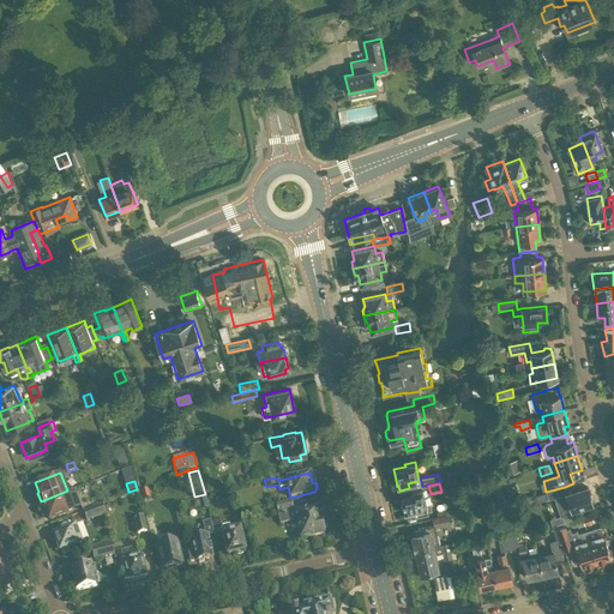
[(411,493),(401,495),(407,518),(428,513),(422,487),(411,489),(411,493)]
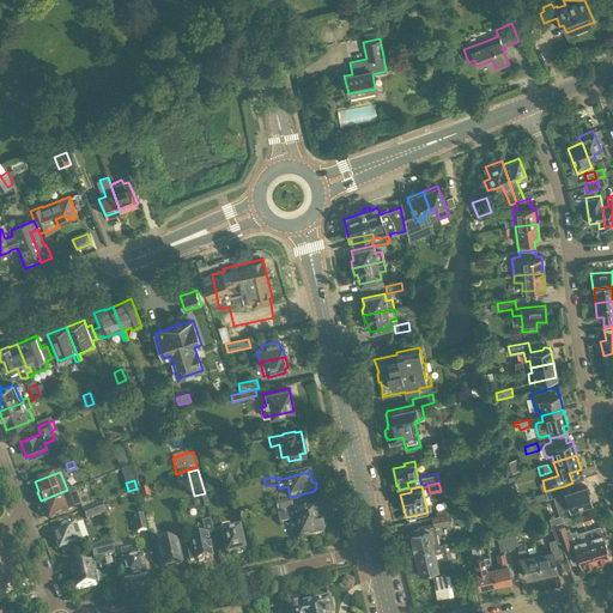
[(564,486),(545,491),(538,495),(533,496),(535,502),(539,501),(547,498),(547,499),(553,497),(559,516),(572,511),(571,509),(592,503),(586,486),(566,492),(564,486)]
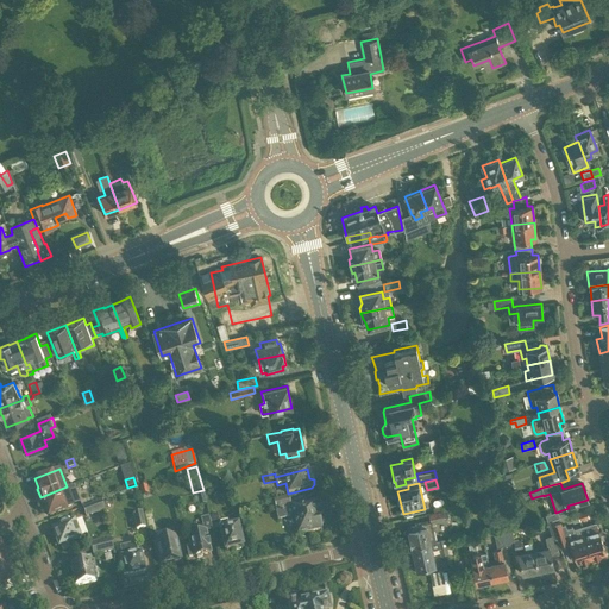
[(67,487),(41,497),(43,504),(44,504),(49,514),(80,503),(75,489),(69,491),(67,487)]
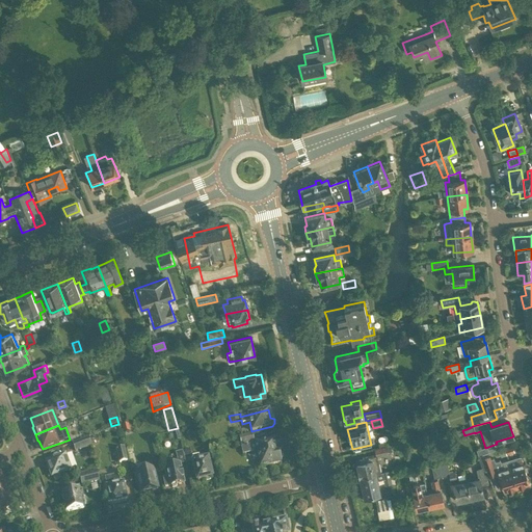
[(122,427),(124,433),(130,432),(129,425),(122,427)]
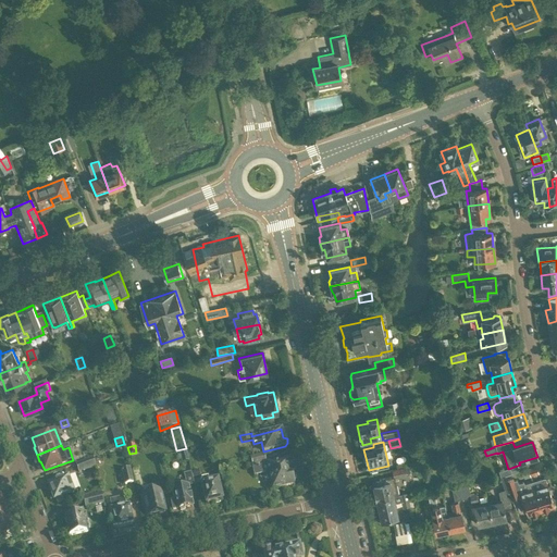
[(175,457),(181,456),(182,463),(189,461),(186,450),(174,455),(175,457)]
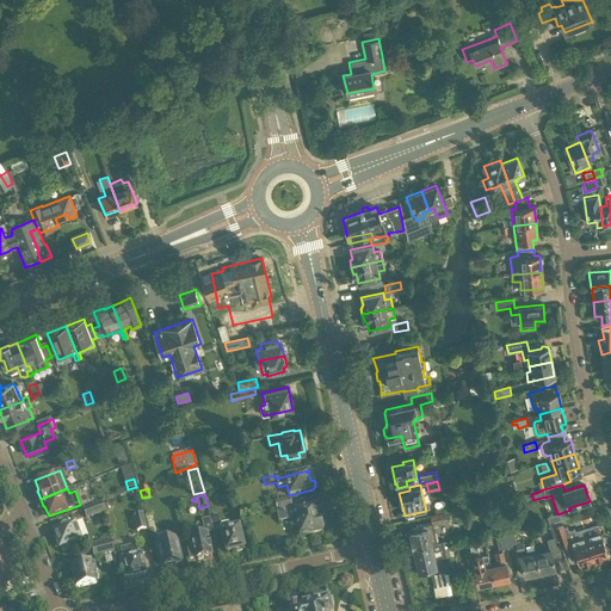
[(275,500),(277,513),(278,522),(294,518),(298,537),(322,532),(321,529),(325,525),(323,522),(320,519),(316,504),(292,508),(290,498),(275,500)]
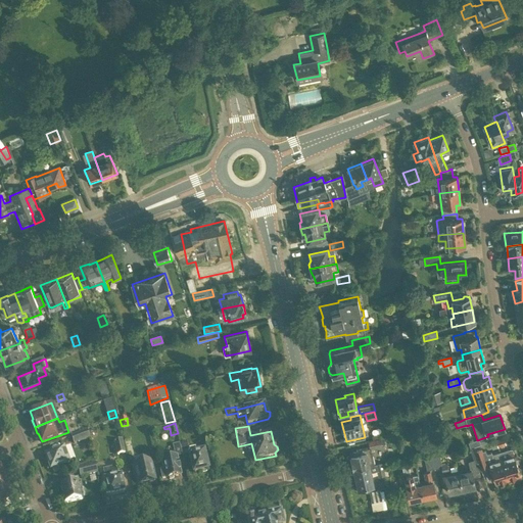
[(69,436),(73,444),(90,438),(87,430),(69,436)]
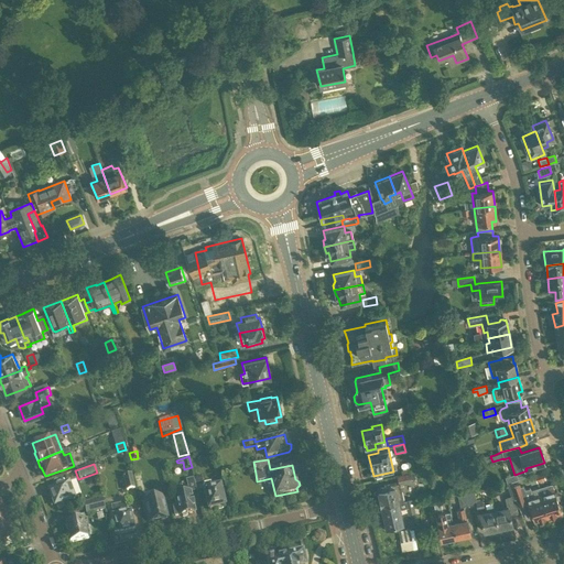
[(381,506),(403,501),(401,488),(404,487),(403,485),(412,483),(412,479),(415,478),(414,472),(397,476),(398,483),(377,487),(381,506)]
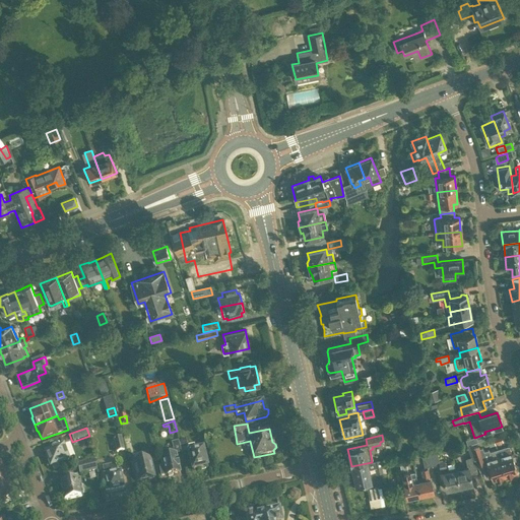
[(499,436),(493,438),(495,445),(501,443),(499,436)]
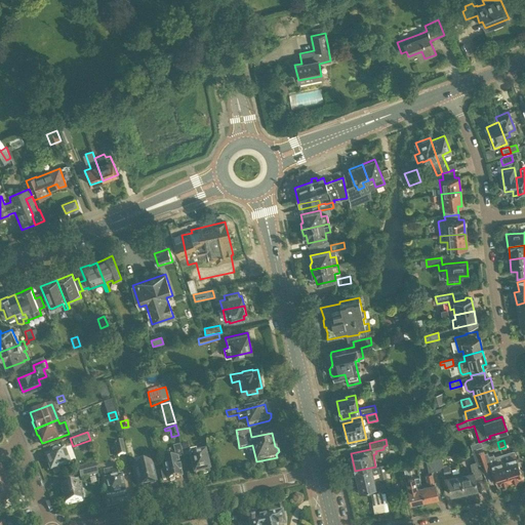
[(117,457),(123,456),(126,455),(123,442),(114,444),(117,457)]
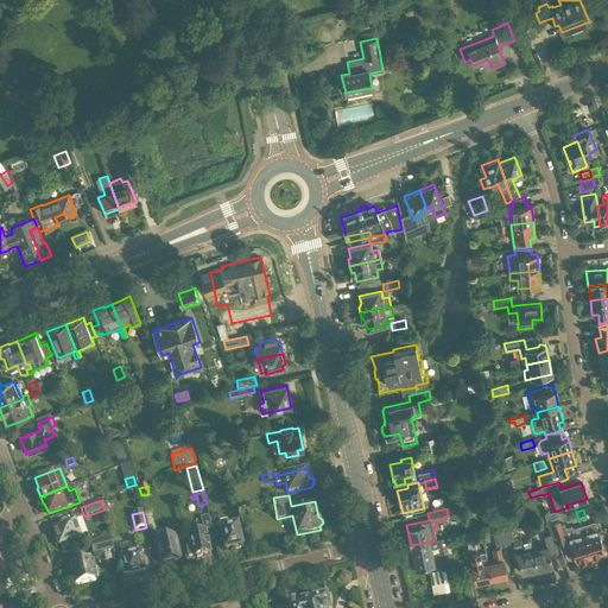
[(213,530),(220,529),(225,550),(242,546),(238,524),(227,526),(226,520),(220,521),(217,514),(209,515),(213,530)]
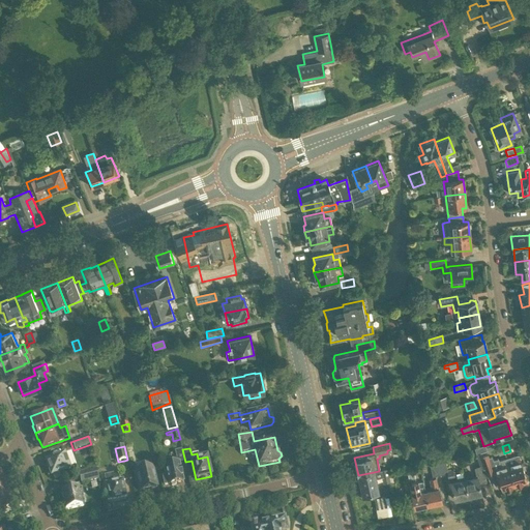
[(62,471),(69,468),(64,452),(46,460),(51,475),(53,474),(54,479),(63,475),(62,471)]
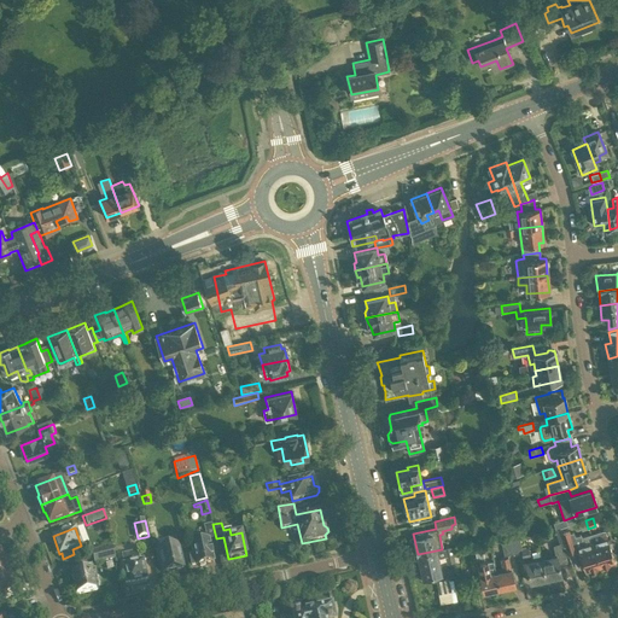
[(555,555),(541,558),(546,578),(561,576),(559,564),(567,561),(565,558),(569,557),(561,534),(560,529),(555,531),(558,544),(553,546),(555,555)]
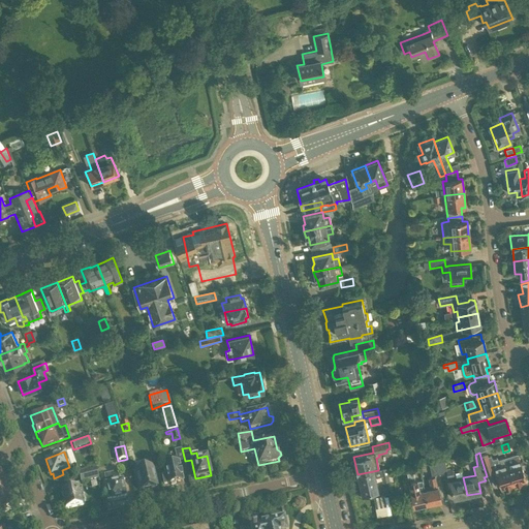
[(487,455),(480,457),(487,476),(494,474),(493,473),(495,472),(500,489),(514,485),(505,459),(498,461),(497,459),(492,460),(491,457),(488,457),(487,455)]
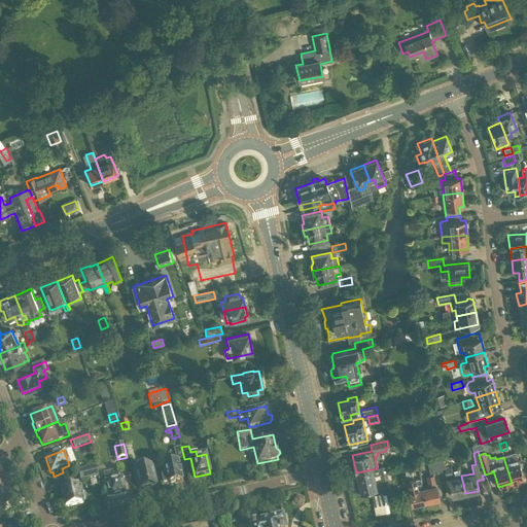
[(516,453),(503,457),(512,483),(524,479),(516,453)]
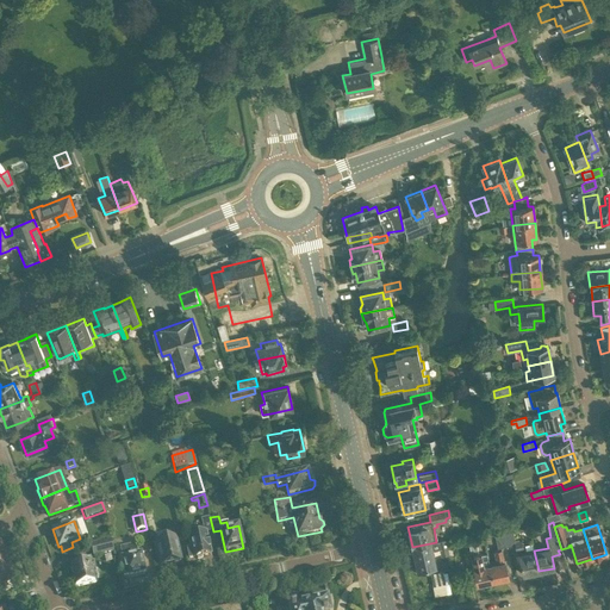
[(204,533),(203,528),(194,529),(195,535),(190,536),(192,547),(187,548),(190,558),(194,556),(194,558),(210,554),(205,533),(204,533)]
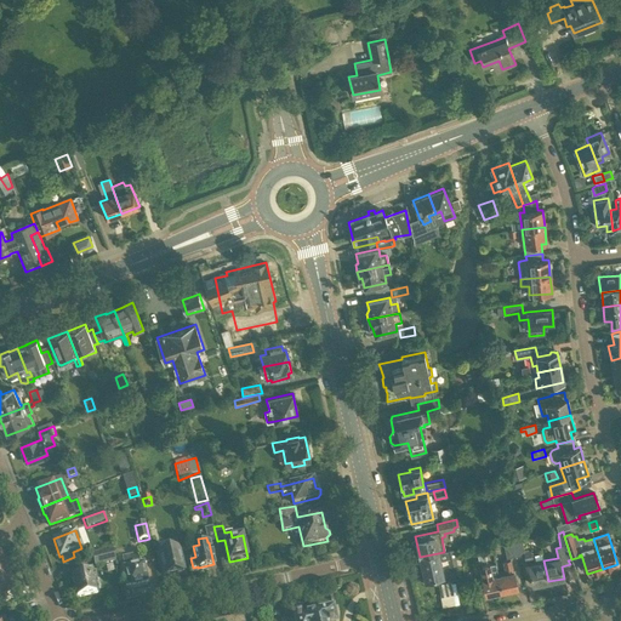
[(523,541),(514,542),(518,557),(524,556),(525,562),(534,559),(531,551),(525,552),(523,541)]
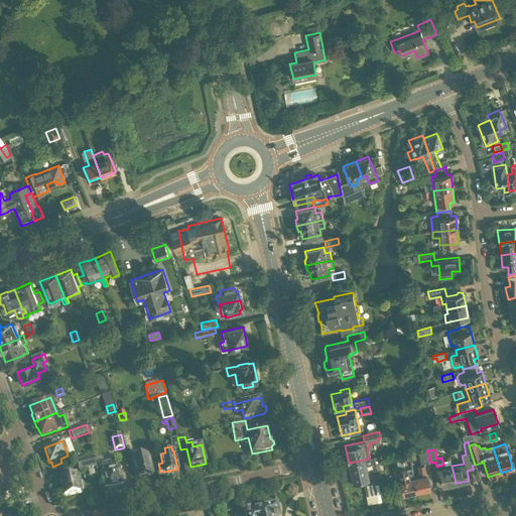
[(146,450),(144,450),(140,452),(141,457),(133,459),(137,479),(152,475),(148,456),(147,456),(146,450)]
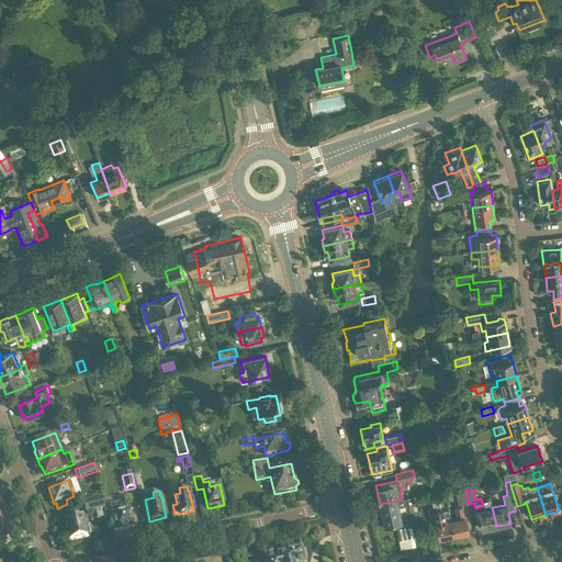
[(458,519),(451,520),(454,536),(469,532),(465,517),(464,517),(462,506),(462,505),(469,504),(465,491),(456,493),(459,507),(454,508),(458,519)]
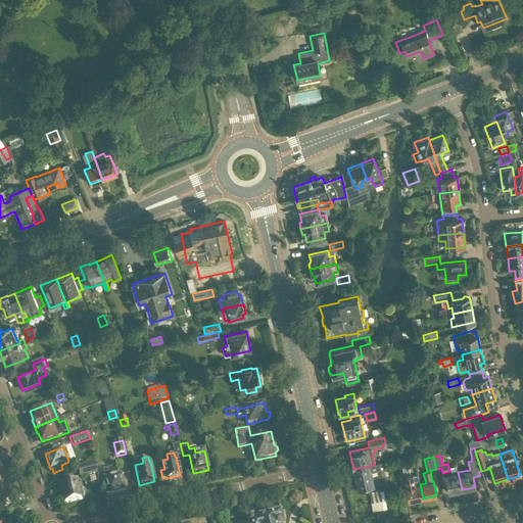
[(386,462),(374,465),(353,469),(358,489),(374,485),(371,472),(377,471),(379,477),(387,475),(387,465),(386,462)]
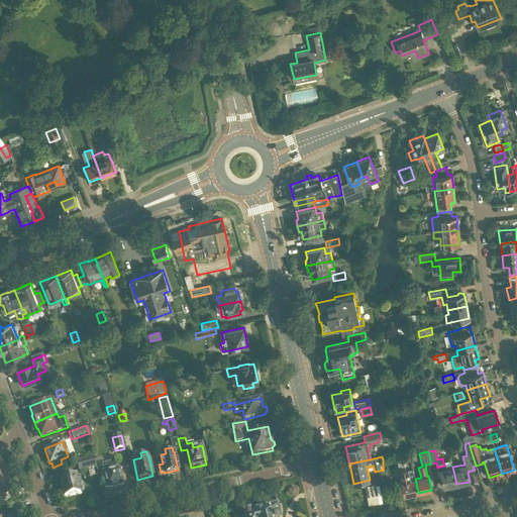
[(77,461),(80,472),(97,468),(94,457),(77,461)]
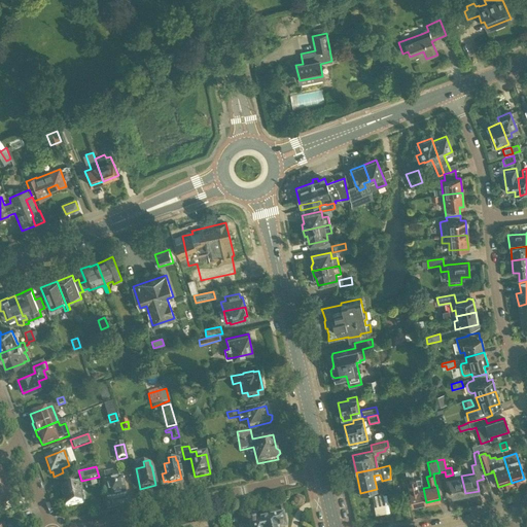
[(126,494),(121,478),(118,479),(116,470),(104,473),(106,481),(105,481),(107,488),(105,489),(107,497),(109,496),(109,497),(126,494)]
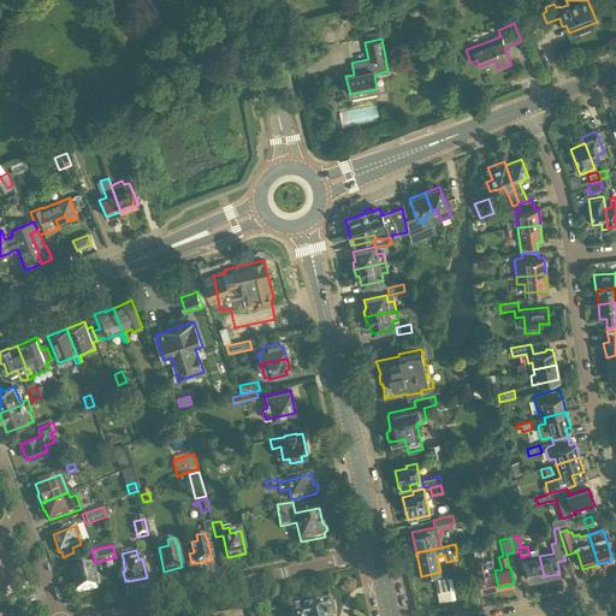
[(544,576),(539,556),(523,560),(528,580),(544,576)]
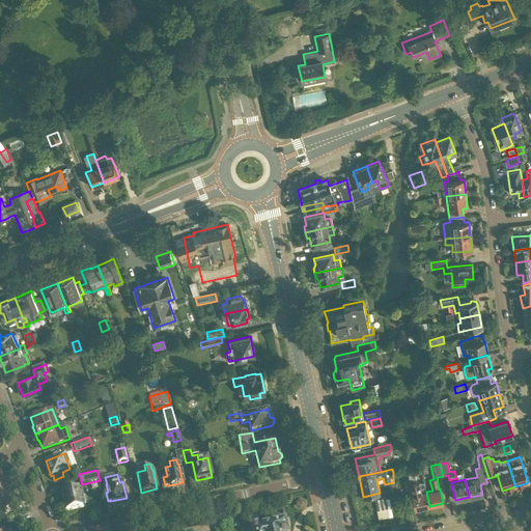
[(426,492),(425,486),(420,487),(419,482),(410,484),(413,495),(412,495),(415,509),(429,506),(426,492)]
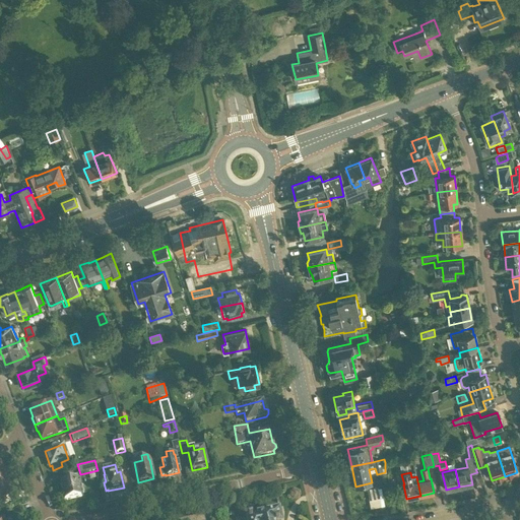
[(70,476),(71,481),(60,483),(64,501),(82,497),(80,488),(82,488),(80,479),(77,479),(76,475),(70,476)]
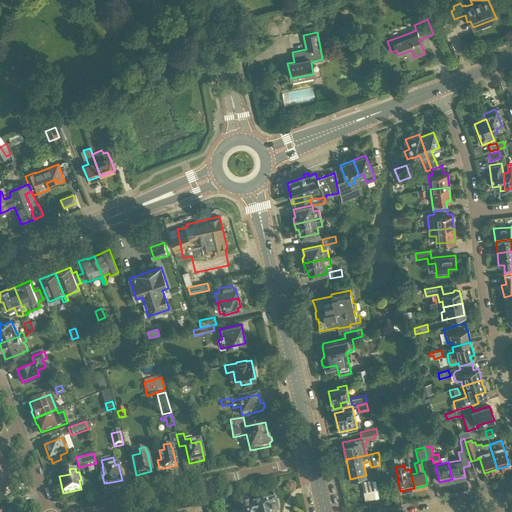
[(0,473),(0,491),(12,487),(6,472),(0,473)]
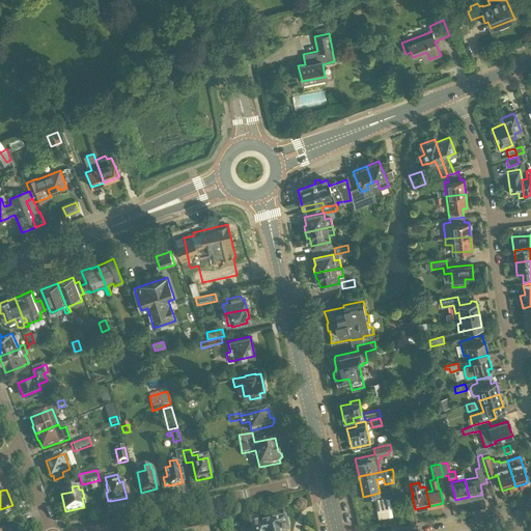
[(390,506),(388,495),(373,498),(378,516),(388,514),(387,507),(390,506)]
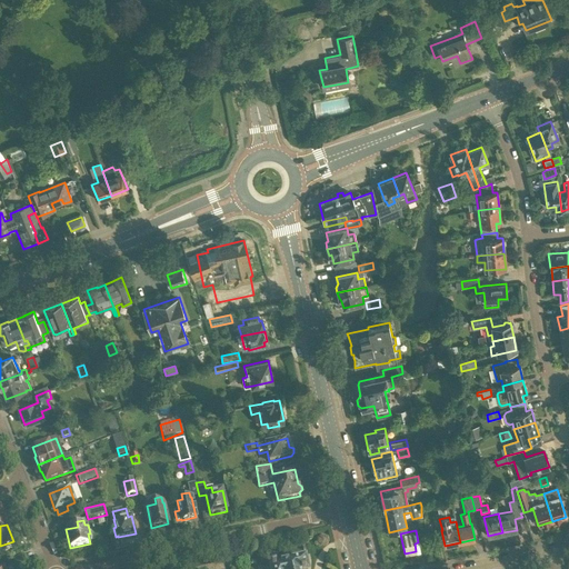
[(307,568),(305,557),(280,562),(280,566),(266,568),(307,568)]
